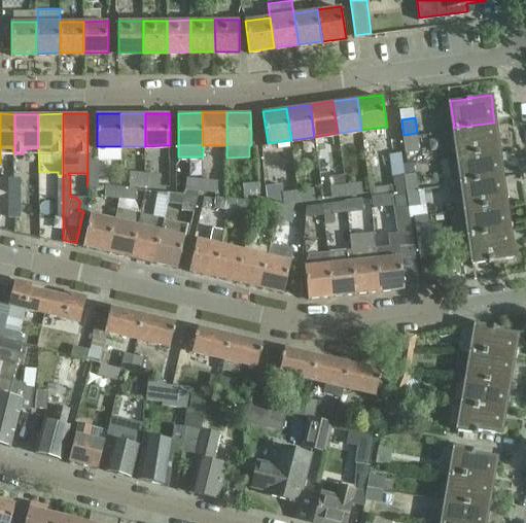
[(457,154),(498,149),(494,123),(454,128),(457,154)]
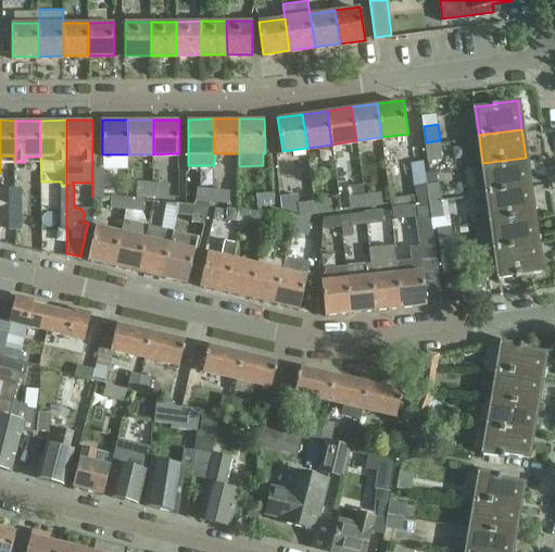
[(440,140),(426,142),(428,160),(442,159),(440,140)]
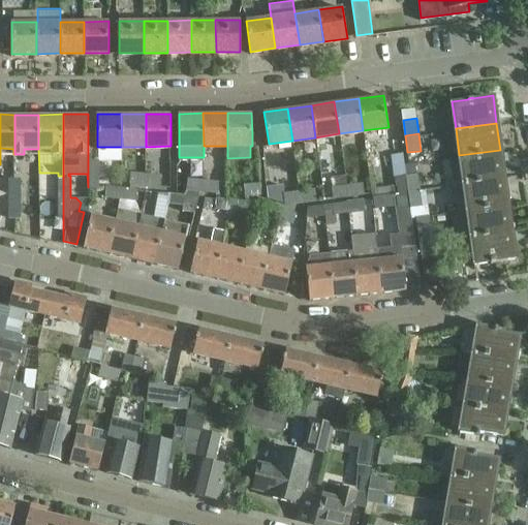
[(92,147),(88,147),(88,153),(88,185),(99,185),(99,157),(92,157),(92,147)]
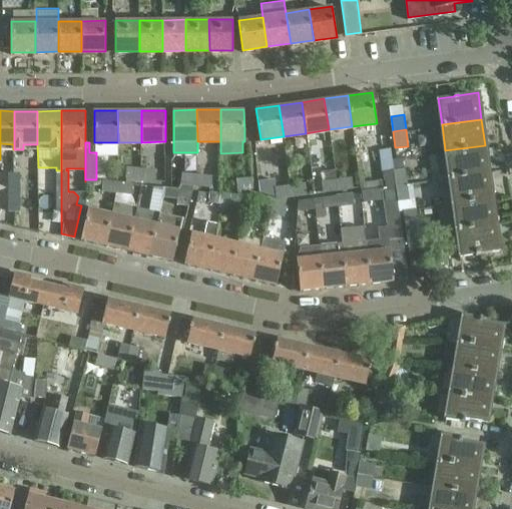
[(489,170),(485,145),(445,150),(436,151),(440,177),(489,170)]
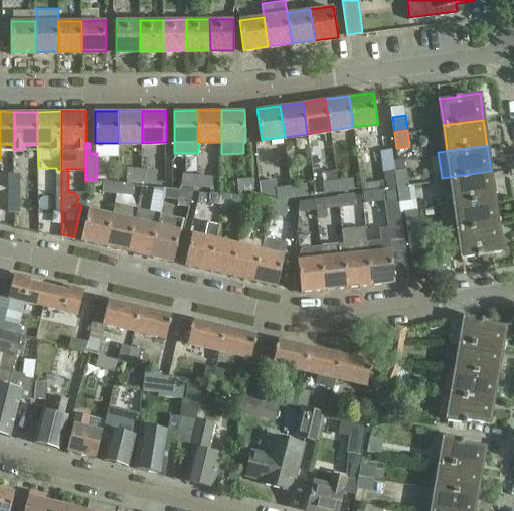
[(361,189),(387,186),(396,185),(394,170),(390,147),(380,149),(384,172),(385,171),(386,179),(361,182),(361,189)]
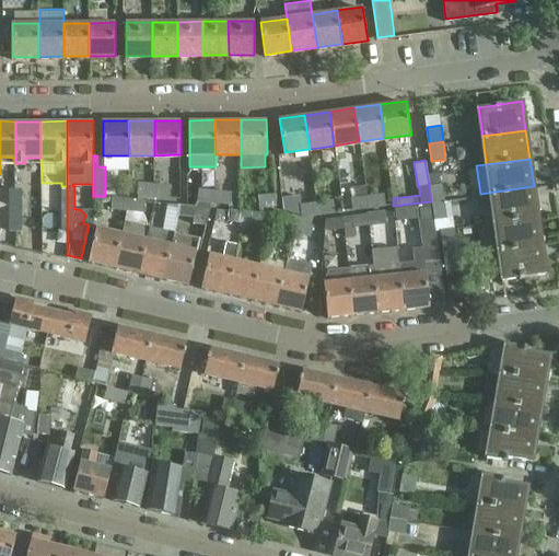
[(154,195),(154,184),(154,182),(138,181),(137,193),(154,195)]
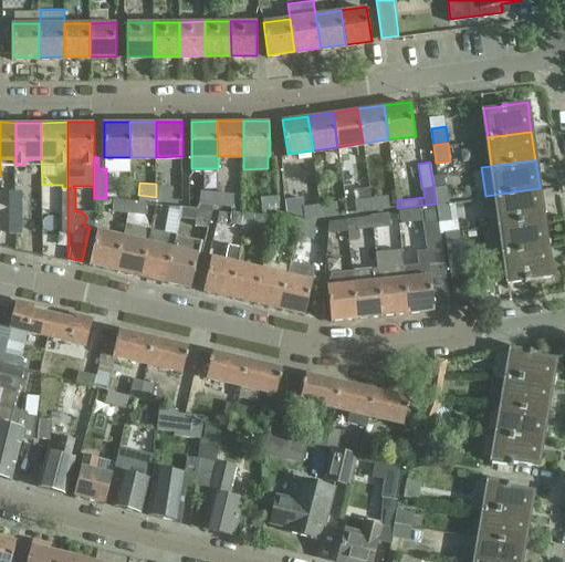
[(156,184),(156,186),(156,197),(171,198),(173,186),(156,184)]
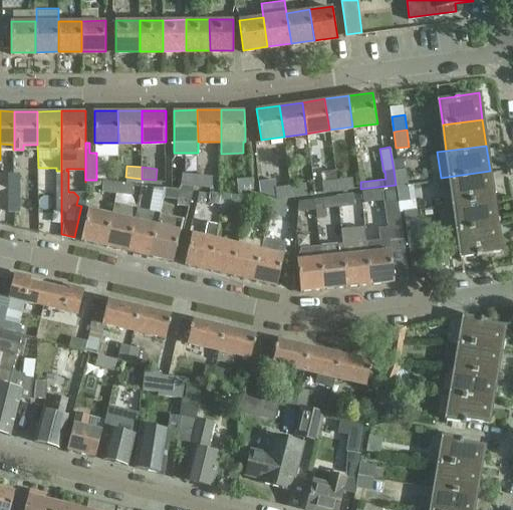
[(337,189),(334,168),(320,170),(323,192),(337,189)]
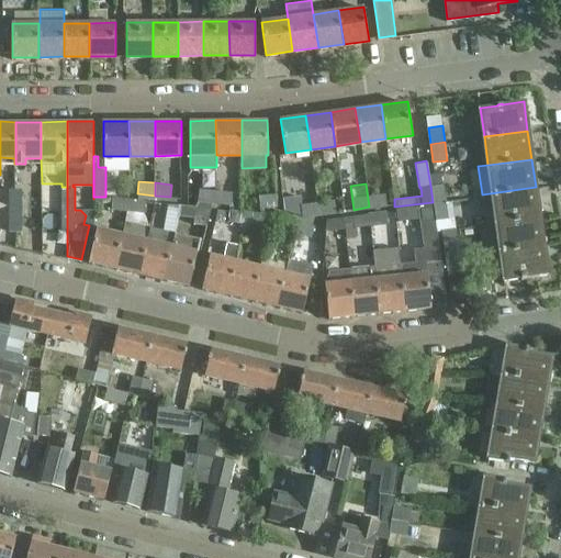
[(430,186),(433,202),(447,200),(444,183),(430,186)]
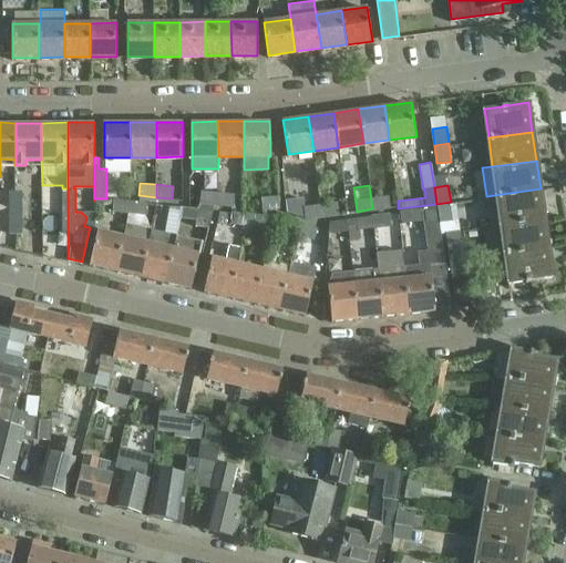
[(68,188),(62,188),(63,229),(49,231),(49,254),(68,258),(68,188)]
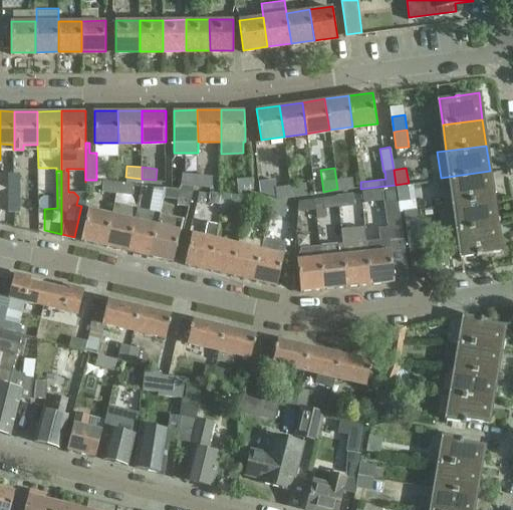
[(183,171),(182,183),(197,185),(198,173),(183,171)]
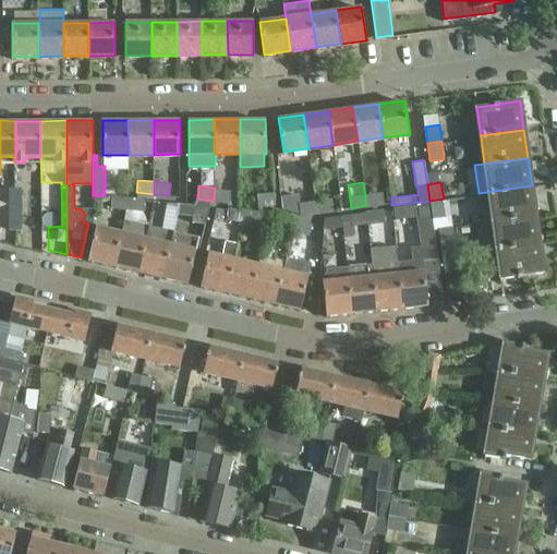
[(493,220),(535,214),(532,185),(479,193),(483,221),(493,220)]
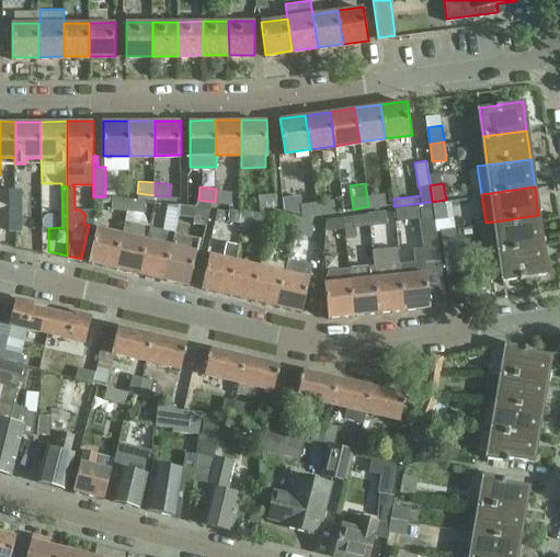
[(216,189),(215,202),(231,203),(232,191),(216,189)]
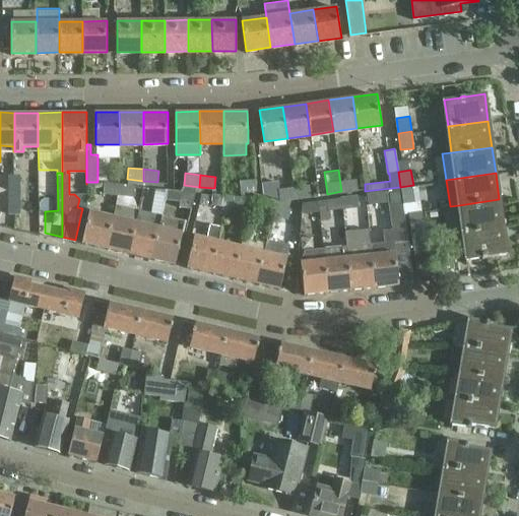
[(257,190),(256,178),(241,180),(242,192),(243,192),(257,190)]
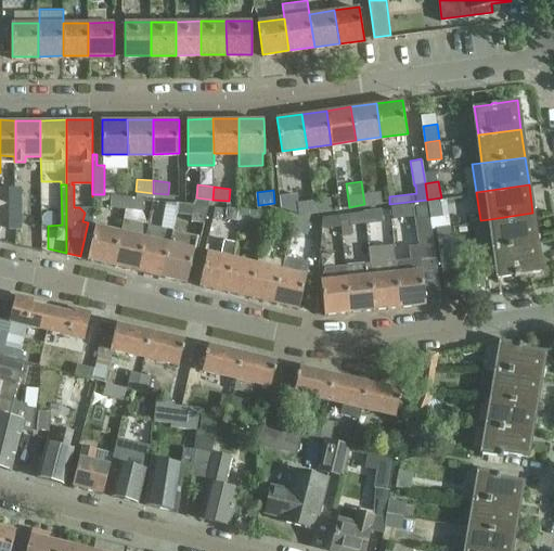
[(363,192),(364,204),(383,202),(381,190),(365,192),(363,192)]
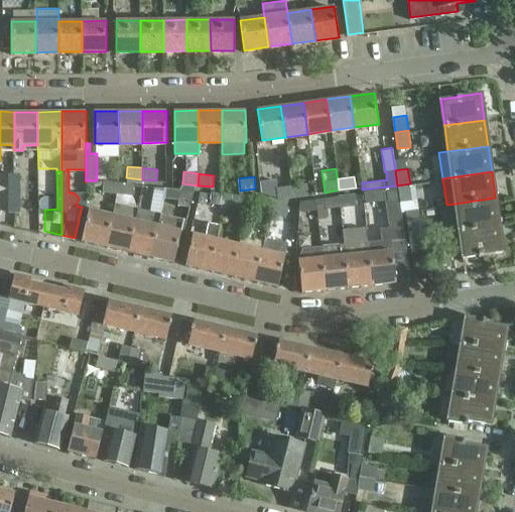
[(103,192),(117,193),(120,181),(104,180),(103,192)]
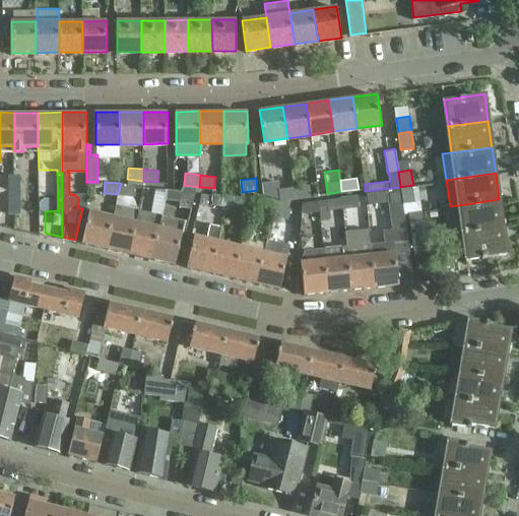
[(121,183),(118,194),(134,195),(135,185),(121,183)]
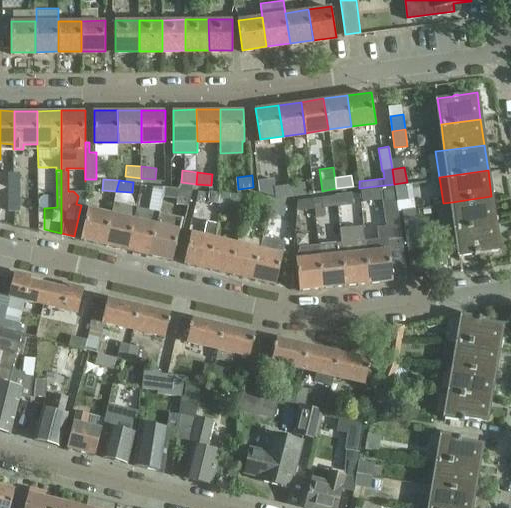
[(305,181),(289,183),(291,194),(306,192),(305,181)]
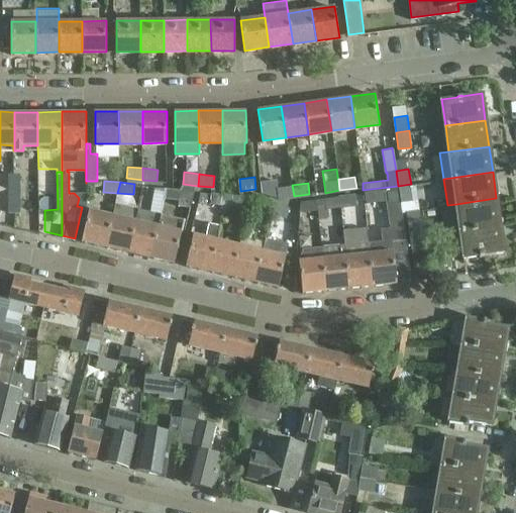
[(411,184),(398,186),(400,200),(401,201),(413,199),(411,184)]
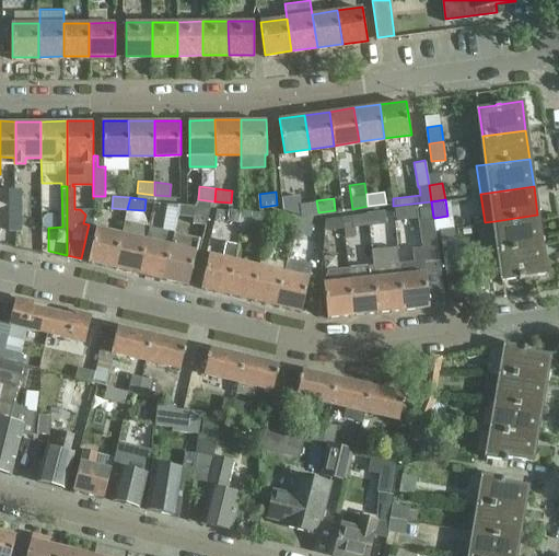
[(199,200),(198,205),(179,203),(178,212),(178,215),(194,217),(194,222),(207,223),(211,201),(199,200)]
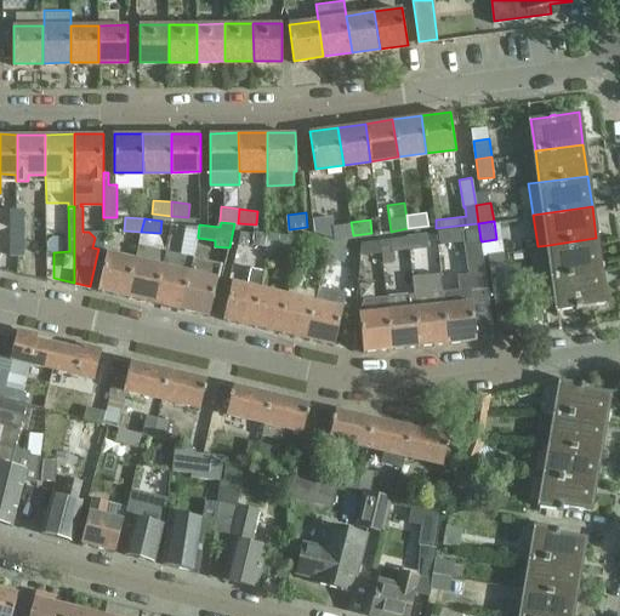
[(337,238),(353,235),(351,222),(334,223),(335,237),(337,238)]
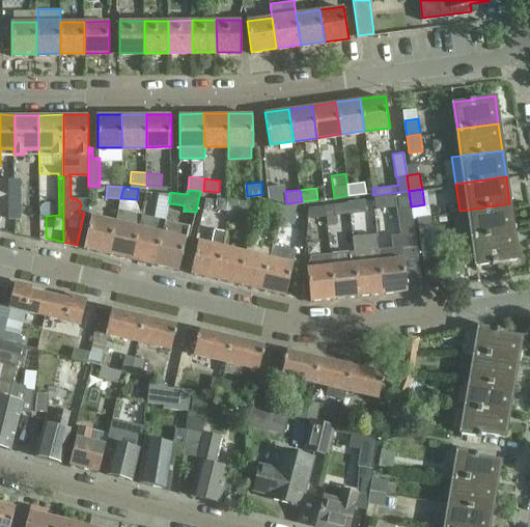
[(411,205),(409,191),(399,192),(400,200),(401,207),(397,207),(400,233),(390,234),(392,245),(379,247),(379,244),(378,244),(383,292),(408,289),(405,257),(402,246),(417,245),(414,230),(413,218),(411,205)]
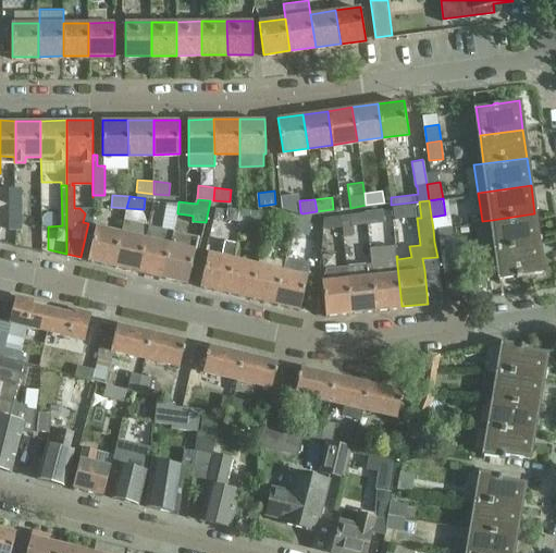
[(243,220),(243,209),(227,208),(226,219),(243,220)]
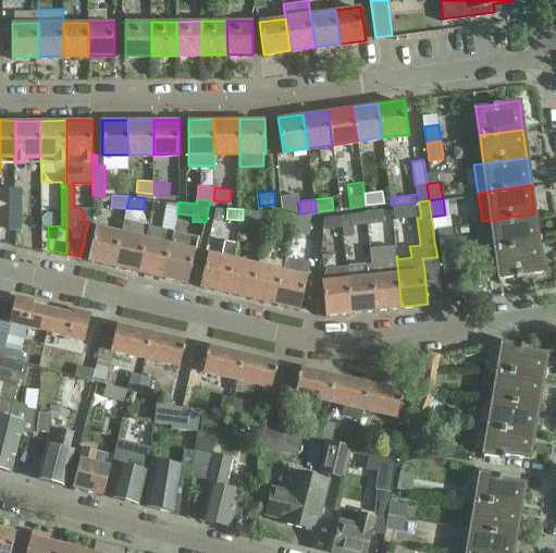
[(270,221),(273,211),(243,209),(243,220),(270,221)]
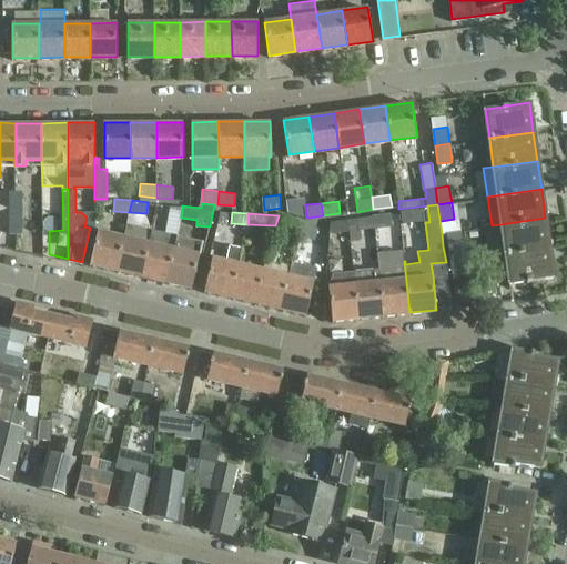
[(390,214),(373,215),(374,225),(391,224),(390,214)]
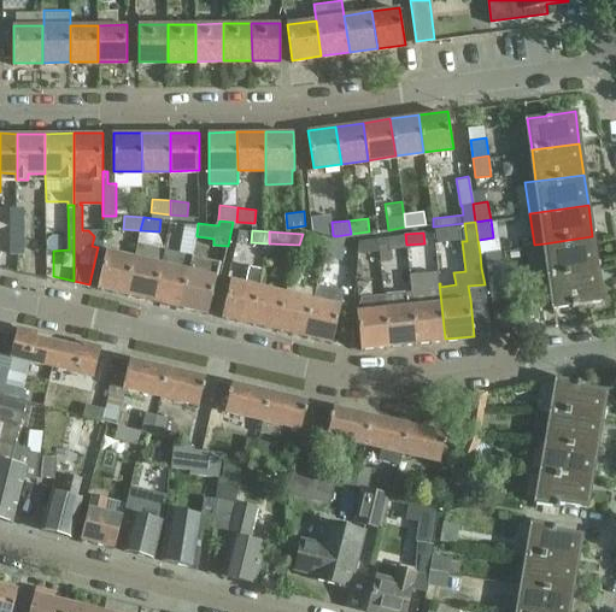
[(291,280),(300,282),(309,248),(309,247),(324,252),(327,241),(303,234),(299,245),(298,248),(291,280)]
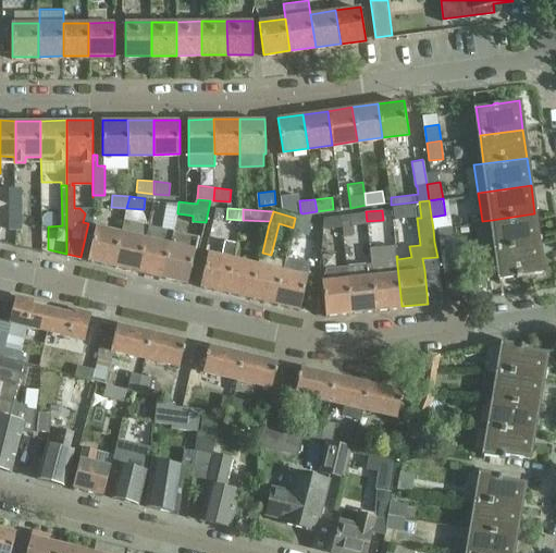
[(350,223),(367,221),(366,211),(349,213),(350,223)]
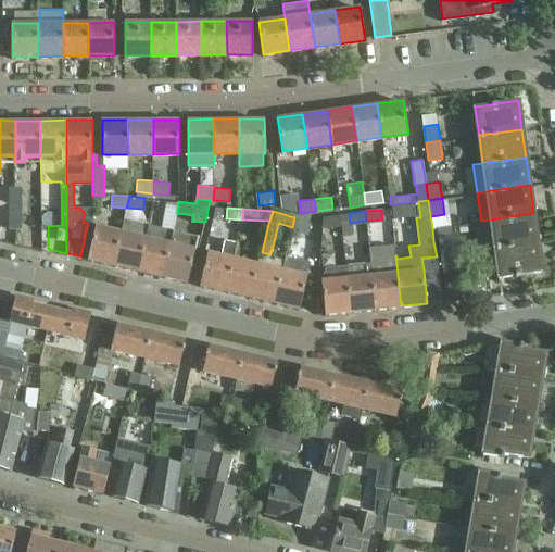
[(494,248),(538,241),(533,213),(491,220),(494,248)]
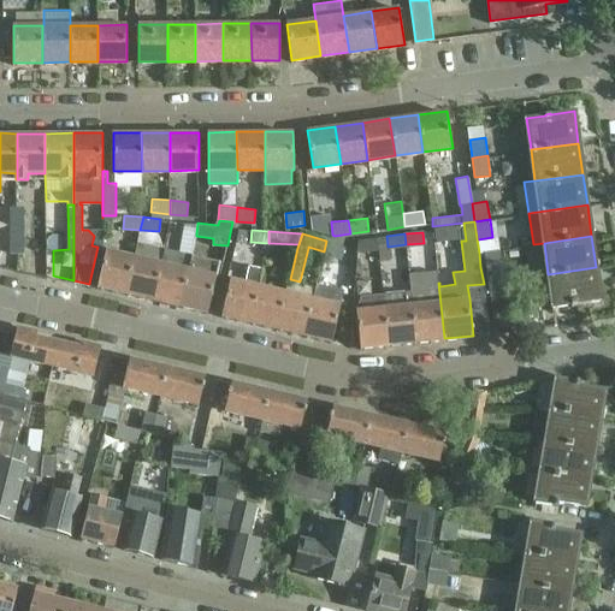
[(378,249),(377,237),(359,239),(358,244),(358,251),(378,249)]
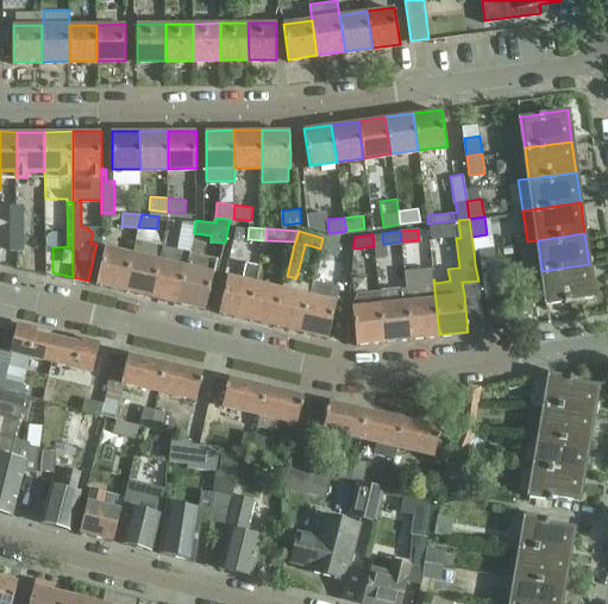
[(339,241),(323,238),(320,249),(336,253),(339,241)]
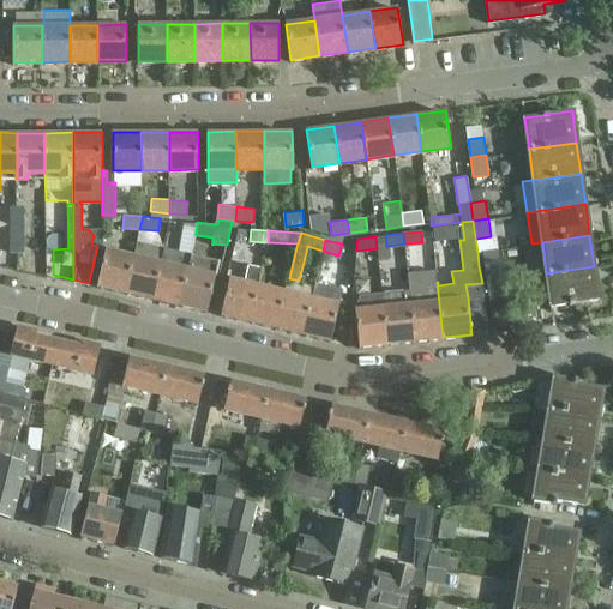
[(178,251),(163,247),(161,260),(152,297),(180,303),(188,267),(175,264),(178,251)]
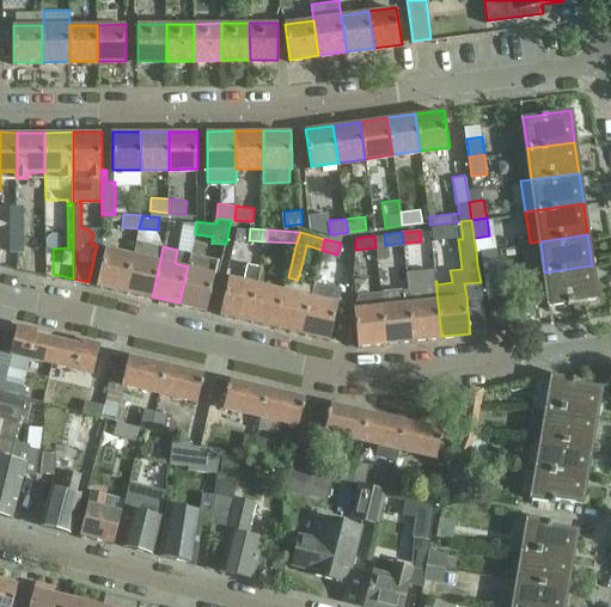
[(97,283),(124,290),(133,253),(105,247),(97,283)]
